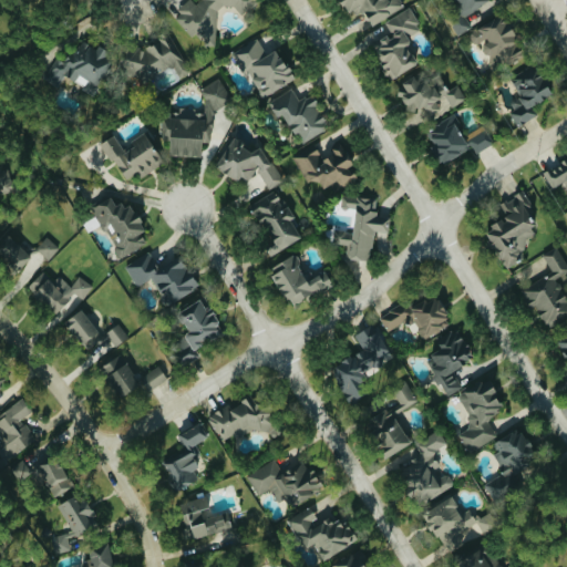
[(256,0),(199,0),(197,3),(192,0),(186,0),(178,12),(177,23),(194,35),(209,47),(213,47),(215,42),(217,11),(222,6),(232,6),(245,17),(256,0)]
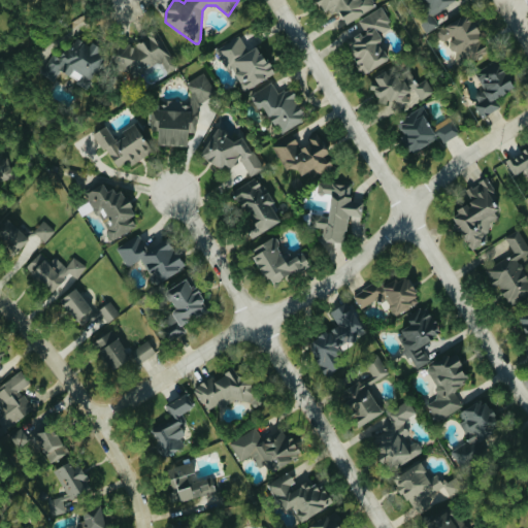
[(345,24),(376,6),(372,0),(319,0),(328,17),(338,10),(345,24)]
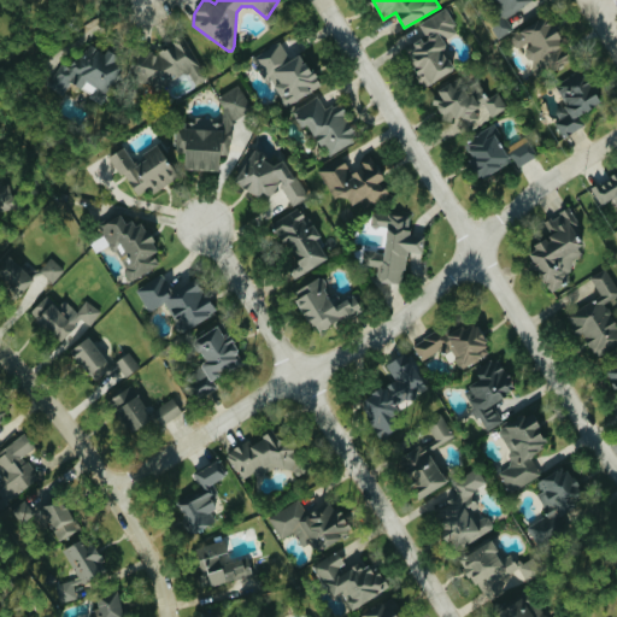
[(506,15),(535,1),(534,0),(494,0),(499,11),(487,17),(497,39),(513,30),(506,15)]
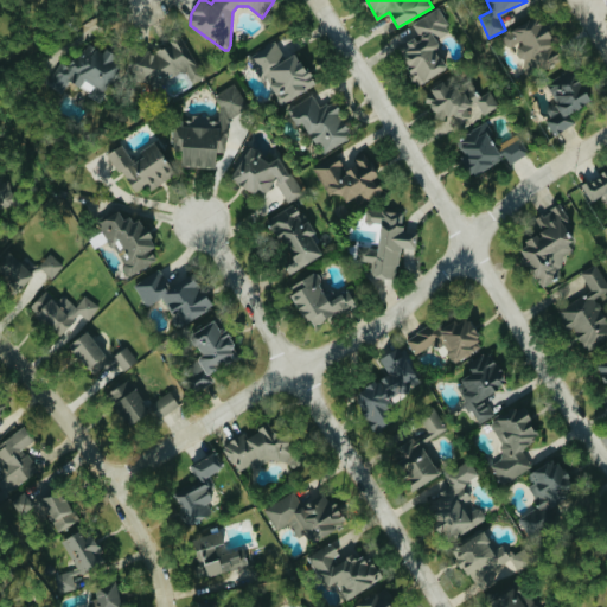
[(413,23),(419,36),(397,48),(419,84),(447,69),(433,42),(451,31),(439,8),(413,23)]
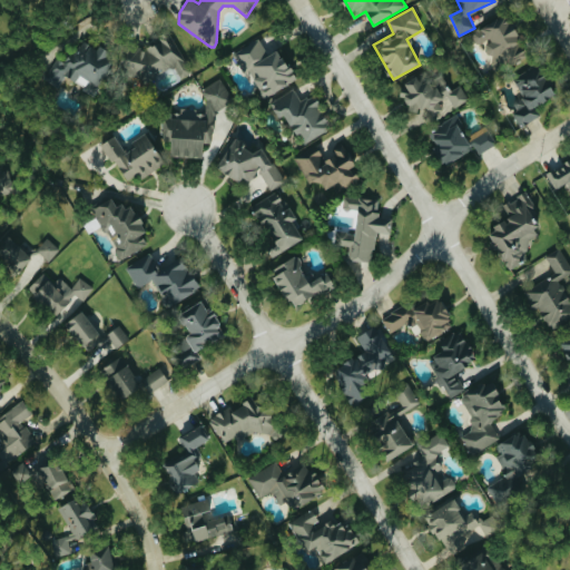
[(494,65),(504,60),(508,67),(528,56),(503,15),(471,33),(478,46),(482,43),(494,65)]
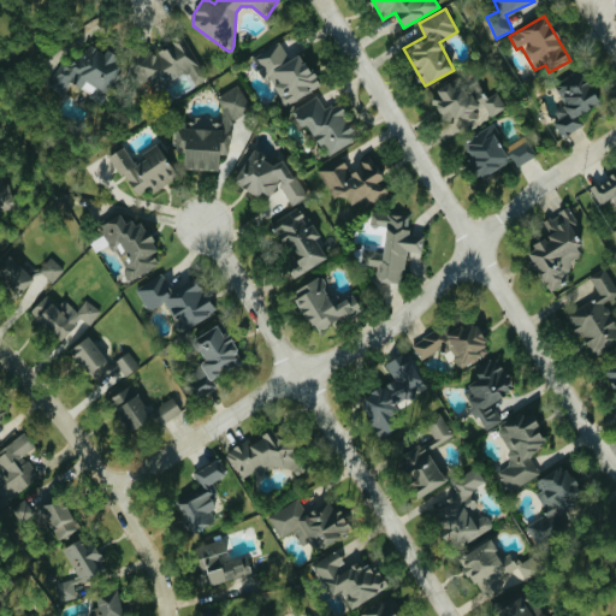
[(146,93),(188,72),(195,86),(207,80),(185,35),(150,53),(149,51),(130,60),(146,93)]
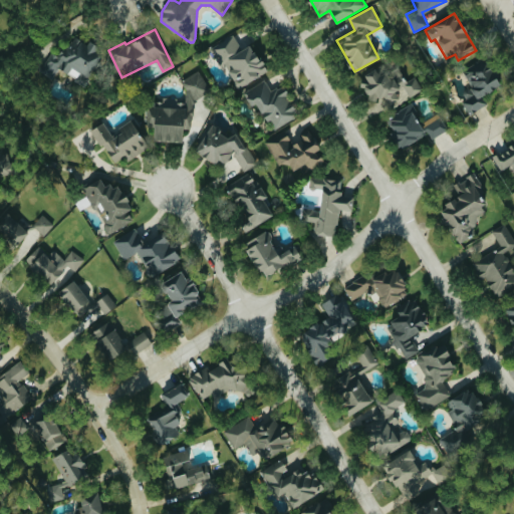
[(40,71),(53,78),(57,70),(83,83),(101,49),(71,34),(60,57),(50,52),(40,71)]
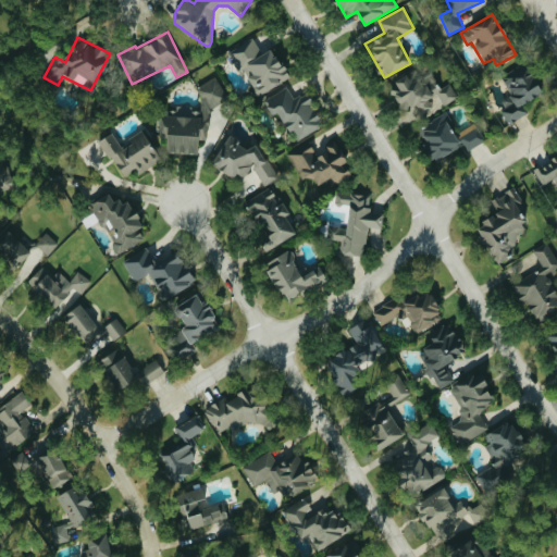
[(258,96),(288,78),(271,48),(262,53),(254,38),(227,52),(238,72),(243,70),(258,96)]
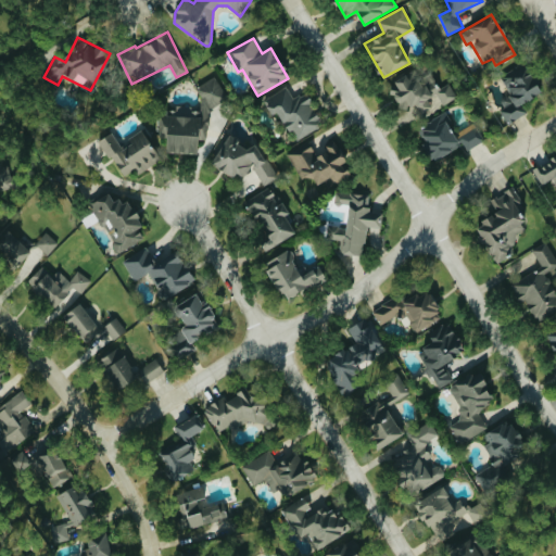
[(541,93),(525,63),(501,76),(510,95),(497,101),(508,123),(527,114),(521,103),(541,93)]
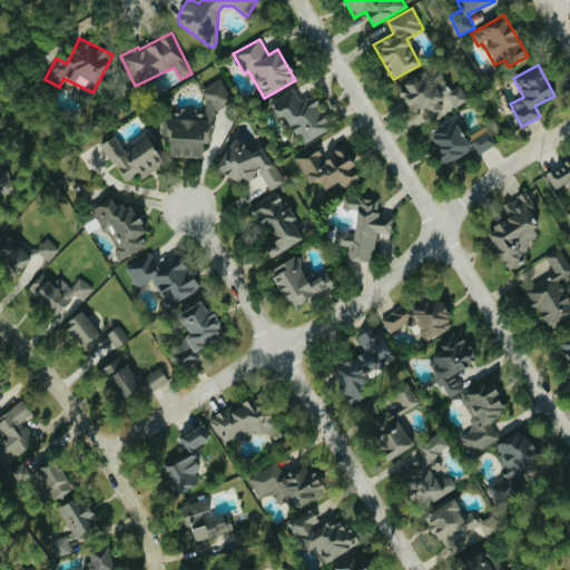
[(469,100),(461,85),(450,90),(441,74),(430,80),(425,72),(396,87),(411,114),(425,106),(431,117),(443,110),(439,101),(448,96),(454,108),(469,100)]
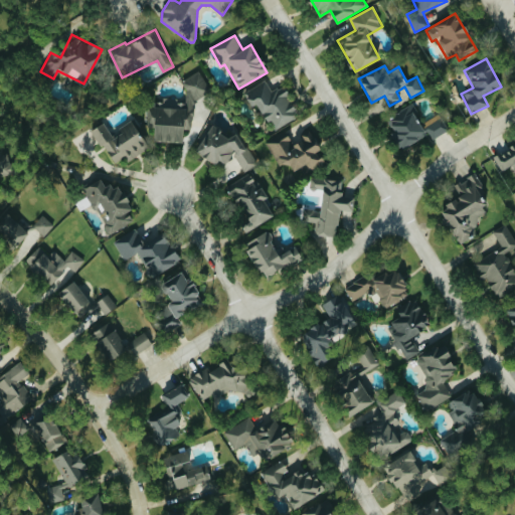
[(152,142),(181,142),(181,129),(192,129),(193,96),(204,96),(204,75),(185,75),(185,100),(162,100),(162,104),(147,104),(147,124),(152,124),(152,142)]
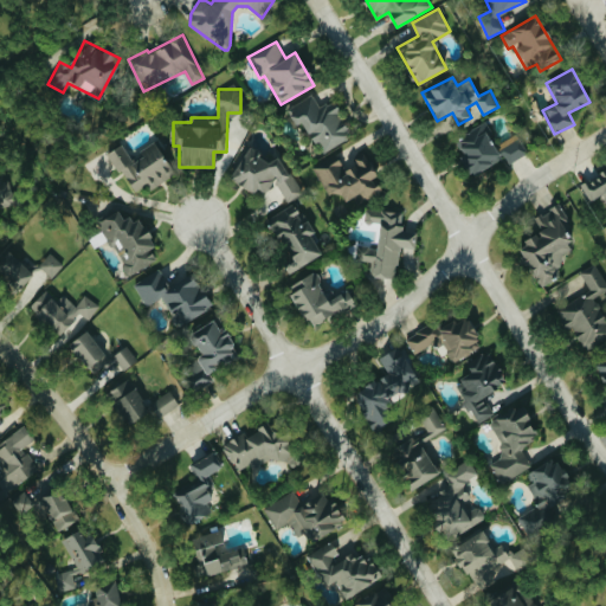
[(287,109),(295,124),(302,121),(321,154),(353,136),(333,101),(320,108),(313,95),(287,109)]
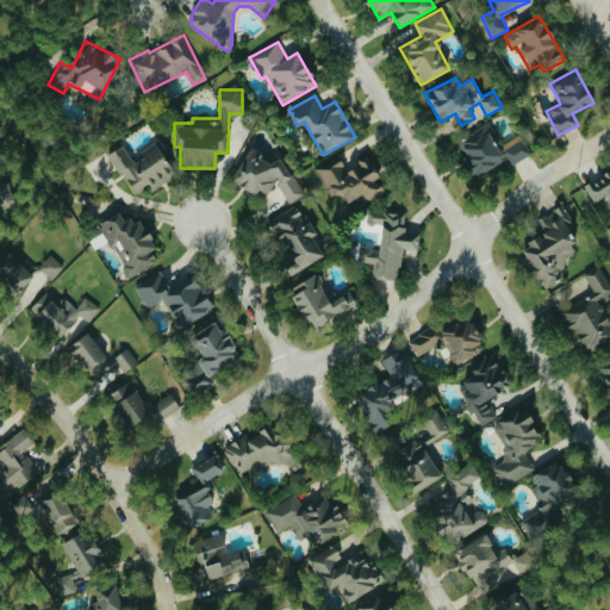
[(531,154),(523,139),(503,150),(487,124),(456,141),(475,176),(509,159),(512,165),(531,154)]
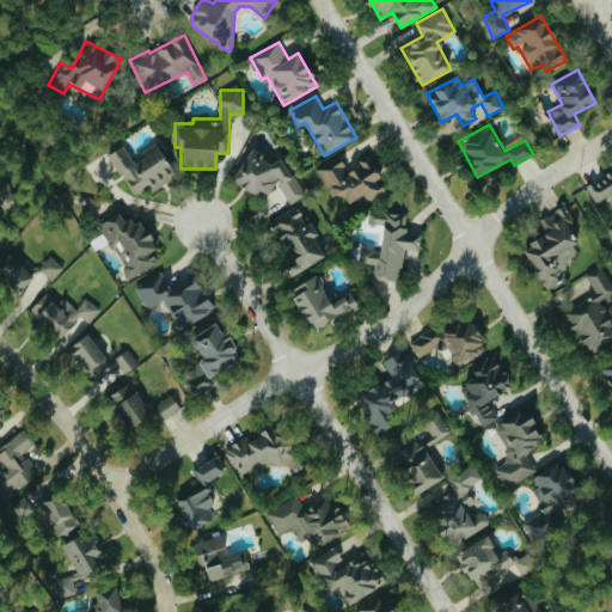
[(133,195),(147,187),(151,191),(175,178),(158,146),(132,160),(123,146),(109,153),(133,195)]
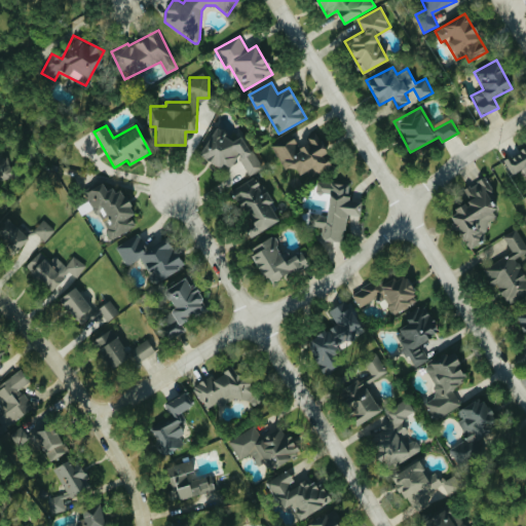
[(249,176),(261,168),(242,135),(228,143),(222,132),(199,145),(214,170),(225,163),(227,166),(239,159),(249,176)]
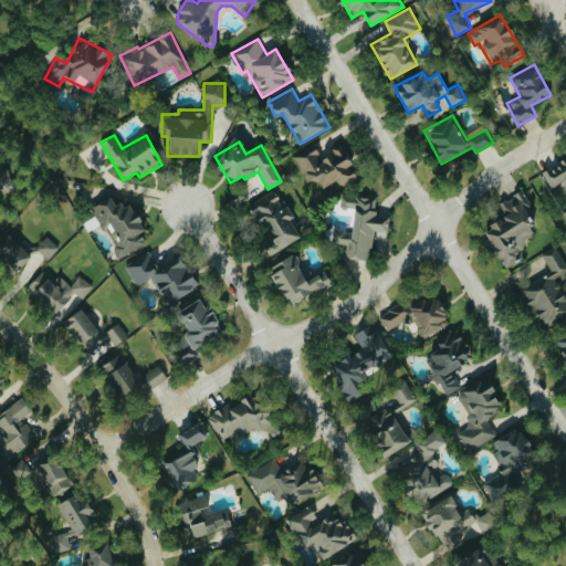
[(358,178),(342,145),(320,155),(314,144),(293,154),(306,184),(316,178),(322,188),(332,182),(335,189),(358,178)]
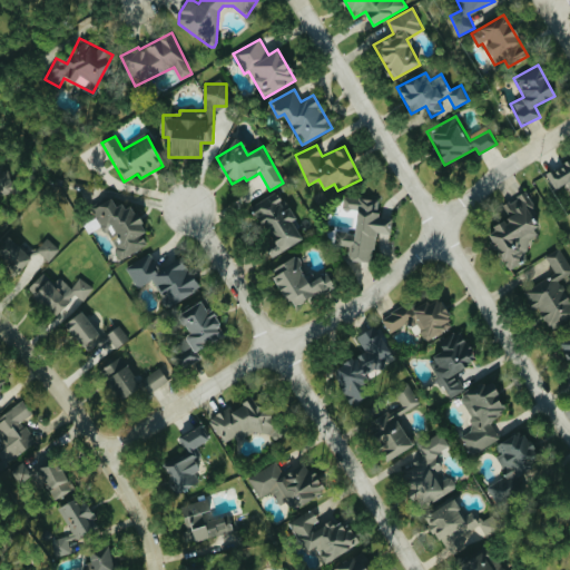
[(553,188),(569,182),(569,160),(546,170),(553,188)]
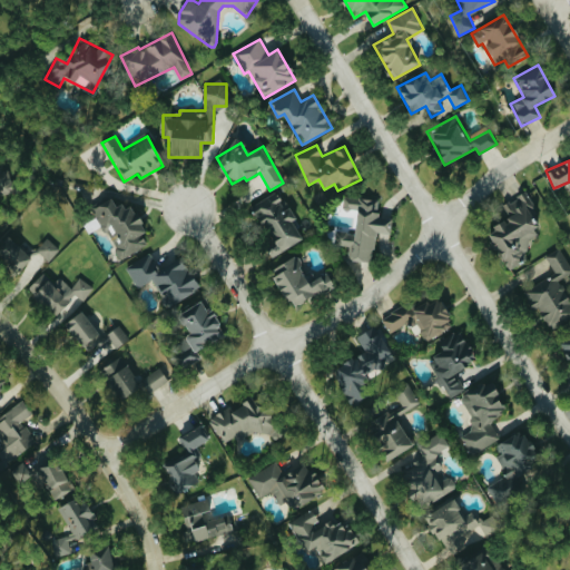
[(286,199),(281,202),(276,193),(249,206),(273,255),(302,241),(292,220),(295,218),(286,199)]
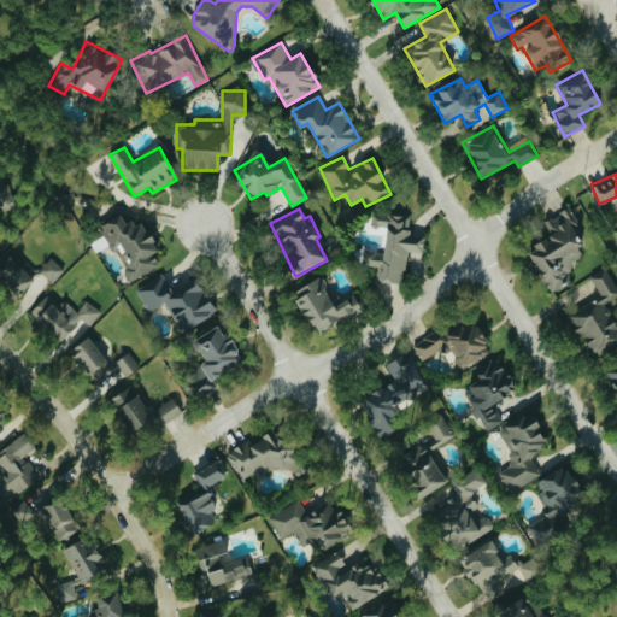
[(551,235),(526,250),(550,293),(564,285),(557,274),(583,258),(577,247),(587,241),(568,209),(544,222),(551,235)]
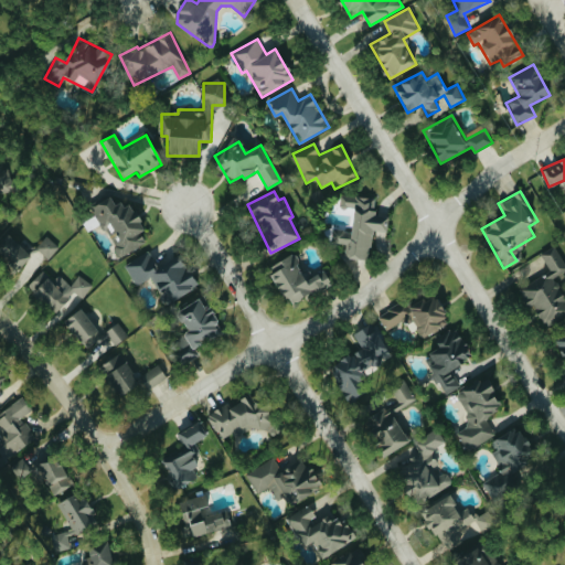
[(376,198),(341,194),(340,206),(353,208),(351,233),(339,232),(338,243),(347,244),(345,257),(370,259),(372,230),(387,231),(388,216),(374,215),(376,198)]
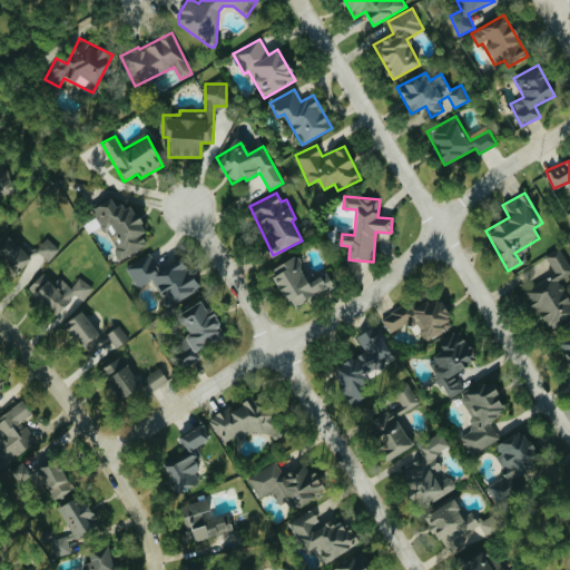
[(0,238),(0,259),(17,274),(31,258),(5,234),(0,238)]
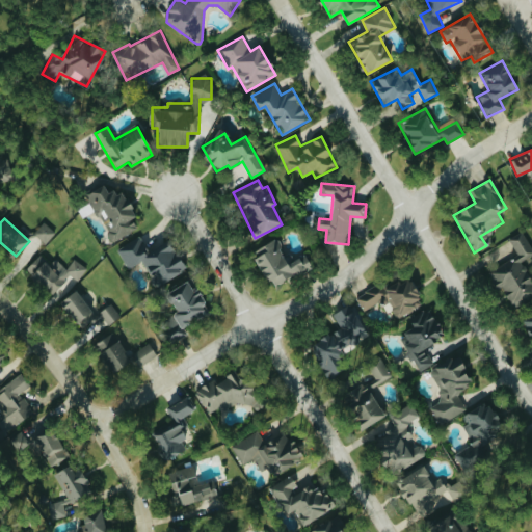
[(46,244),(56,233),(45,222),(34,234),(46,244)]
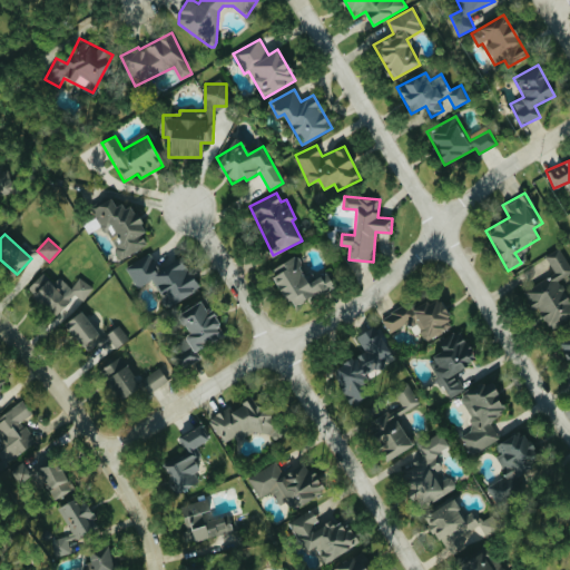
[(547,330),(569,316),(569,301),(559,279),(569,274),(569,266),(562,251),(547,258),(554,274),(526,287),(547,330)]
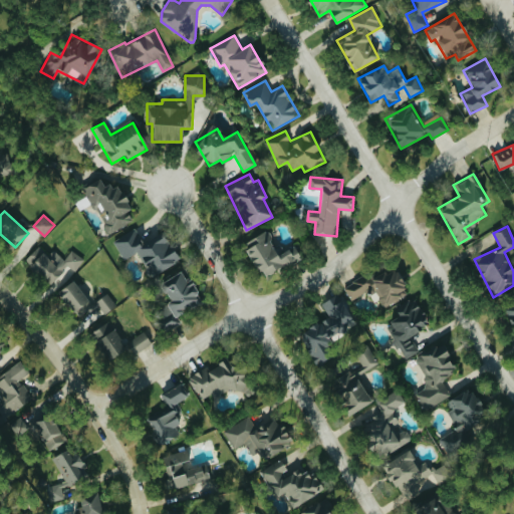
[(162,232),(143,242),(136,229),(113,241),(124,259),(137,253),(150,277),(179,261),(162,232)]
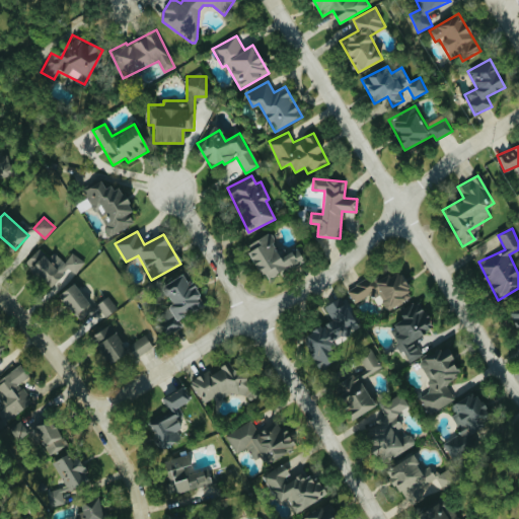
[(268,279),(303,258),(297,247),(281,256),(268,233),(244,246),(260,273),(264,271),(268,279)]
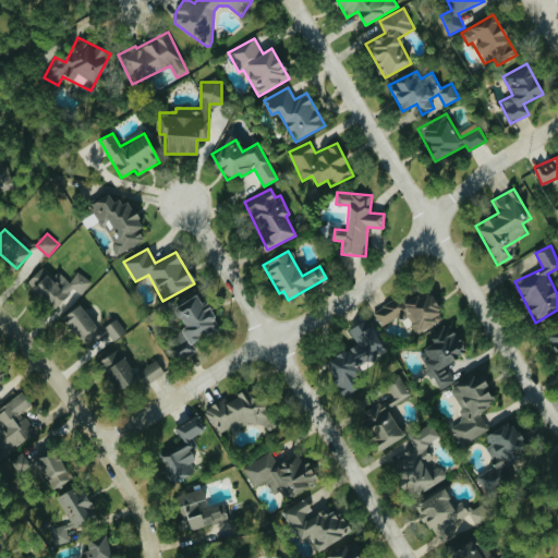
[(92,283),(80,271),(69,281),(59,271),(52,278),(41,268),(27,282),(53,310),(74,289),(81,294),(92,283)]
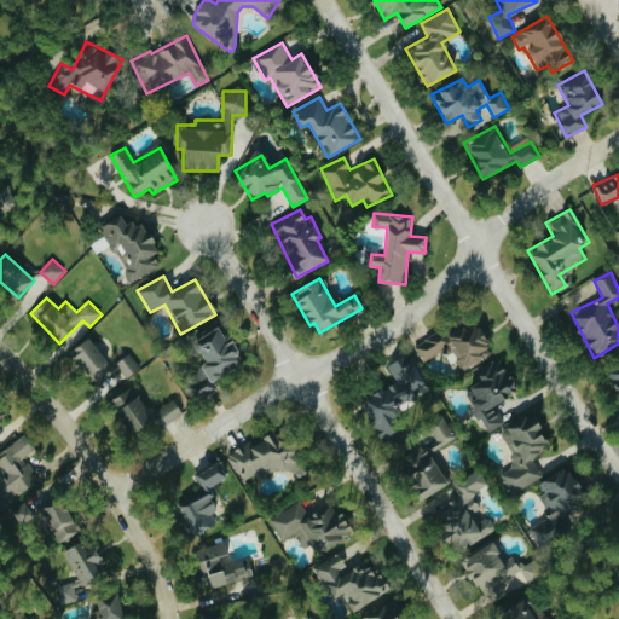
[(416,345),(422,362),(453,350),(462,369),(491,357),(476,322),(416,345)]
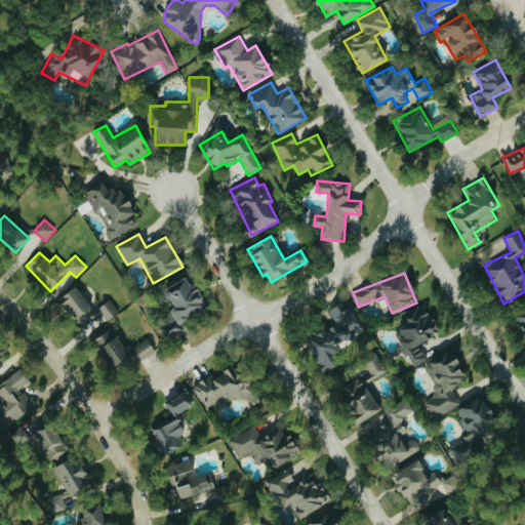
[(161,290),(175,314),(158,324),(167,339),(185,329),(180,322),(204,308),(186,276),(161,290)]
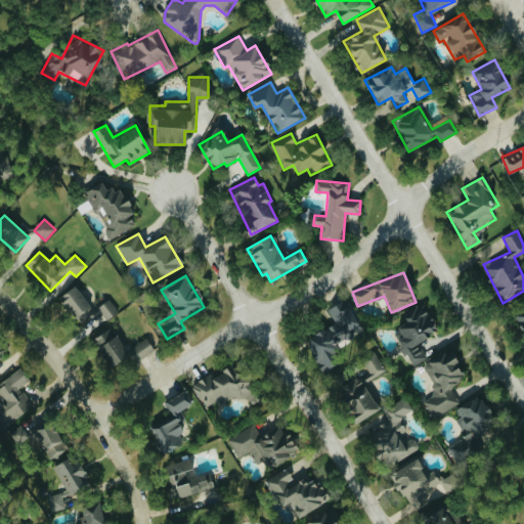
[(95,311),(75,285),(58,298),(79,324),(95,311)]
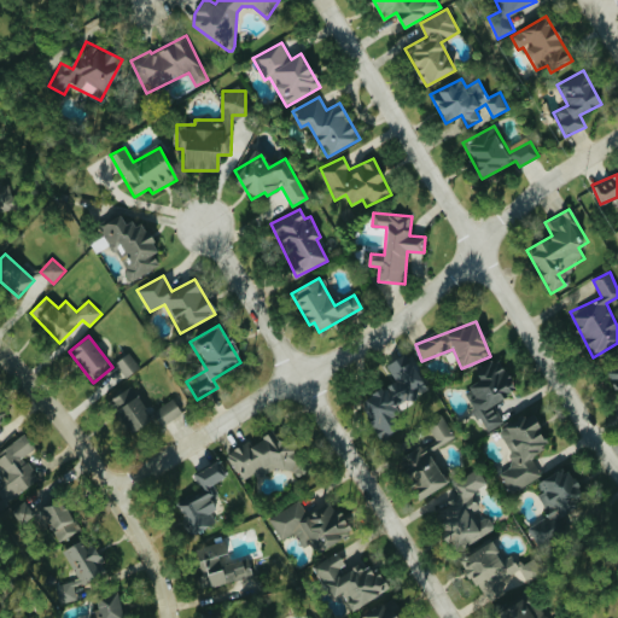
[(116,362),(127,377),(140,367),(129,353),(116,362)]
